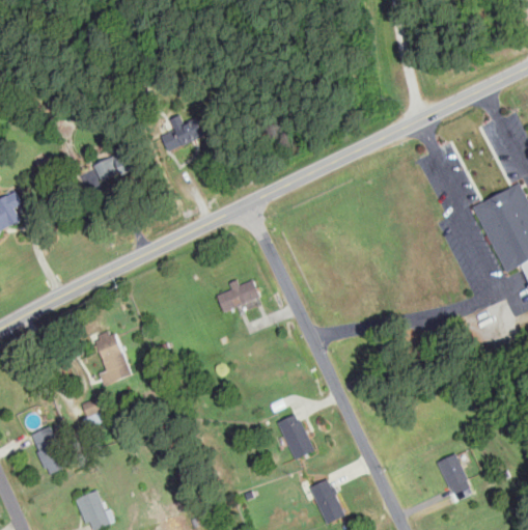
[(161,135),(167,150),(202,135),(198,127),(192,129),(189,122),(184,124),(179,114),(169,119),(173,129),(161,135)]
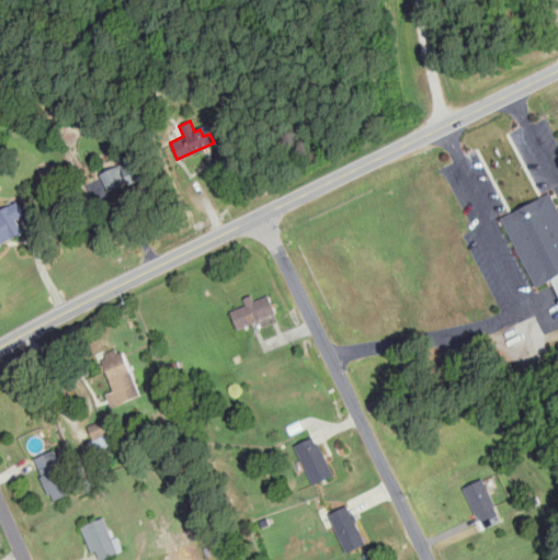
[(117,161),(132,155),(143,176),(128,184),(117,161)]
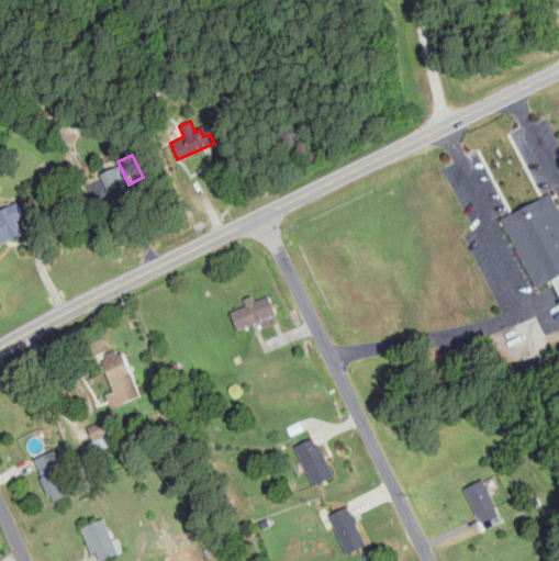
[(119,166),(123,174),(120,176),(123,183),(108,192),(99,176),(119,166)]
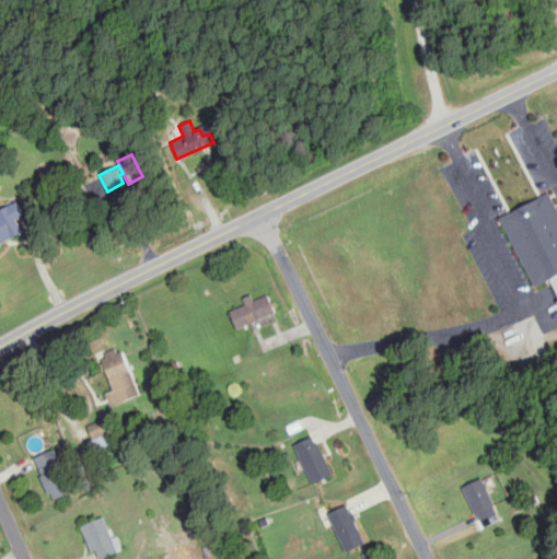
[(488,213),(538,187),(556,222),(556,277),(529,292),(488,213)]
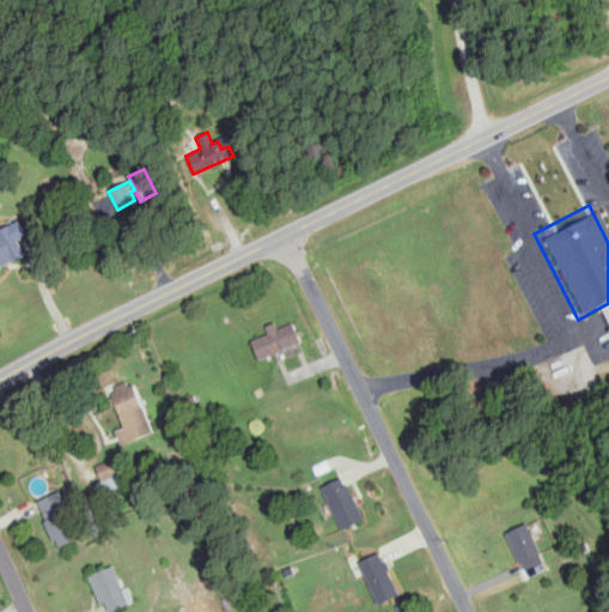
[(0,229),(16,220),(24,235),(14,240),(24,258),(0,270),(0,229)]
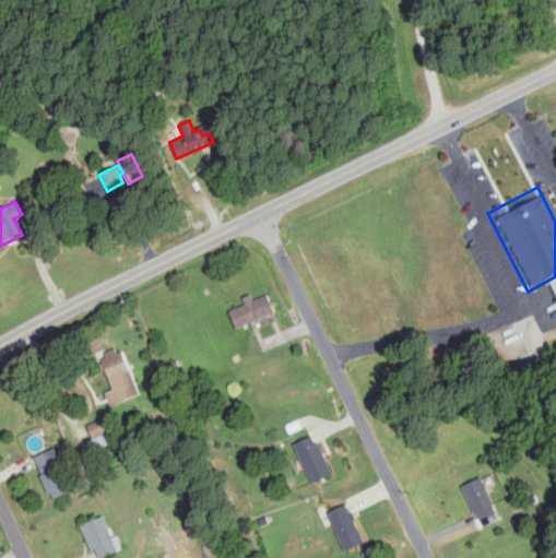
[(227,311),(243,304),(240,298),(248,294),(251,300),(265,294),(272,311),(234,328),(227,311)]
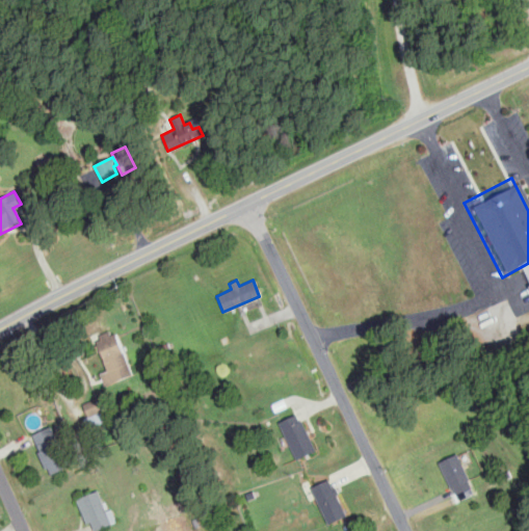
[(97,336),(107,332),(109,337),(113,335),(130,375),(109,383),(108,379),(101,382),(97,372),(105,369),(94,342),(98,340),(97,336)]
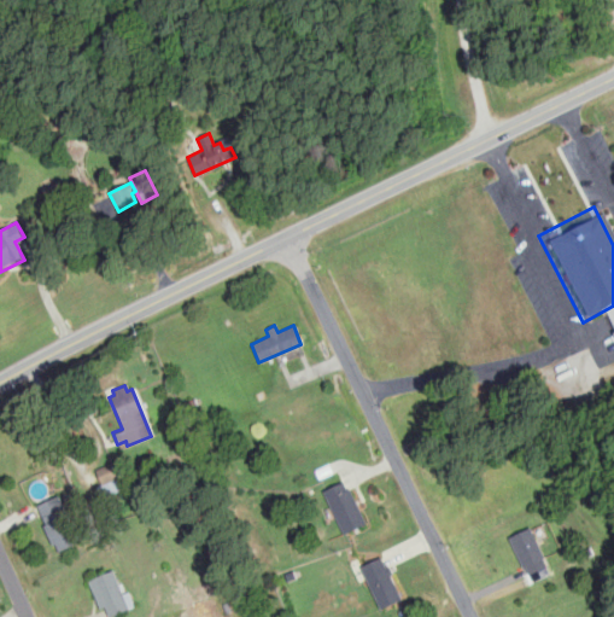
[(109,464),(120,489),(99,499),(94,488),(100,485),(94,471),(109,464)]
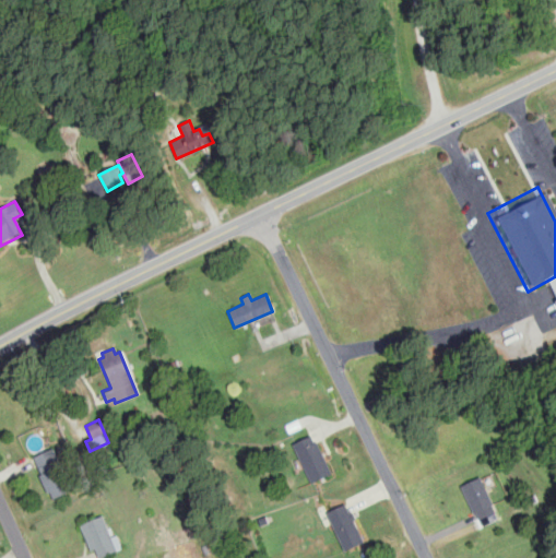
[(292,444),(309,436),(312,443),(316,442),(331,474),(310,484),(292,444)]
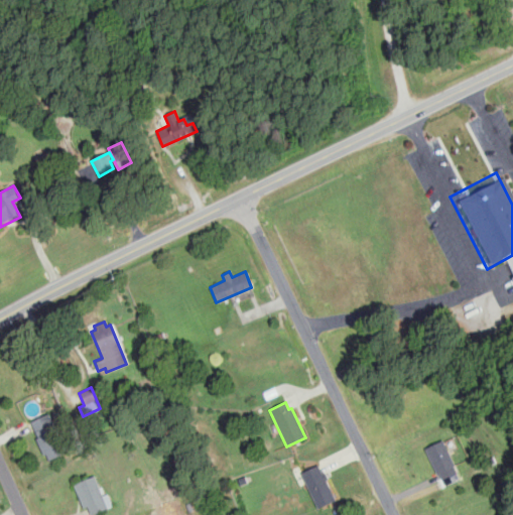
[(29,422),(47,414),(66,453),(48,461),(45,455),(42,457),(34,440),(37,439),(29,422)]
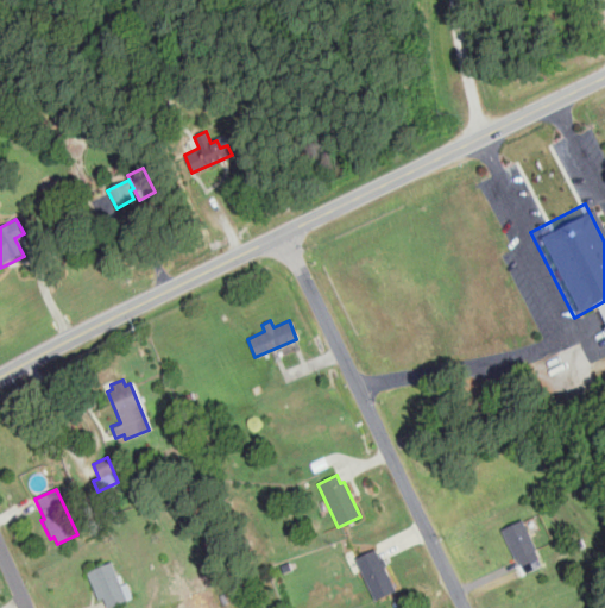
[(500,532),(521,521),(539,557),(518,568),(500,532)]
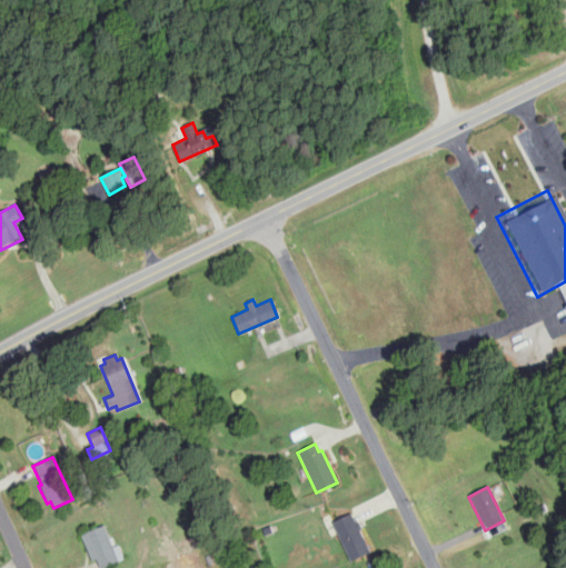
[(350,514),(369,552),(350,561),(331,522),(350,514)]
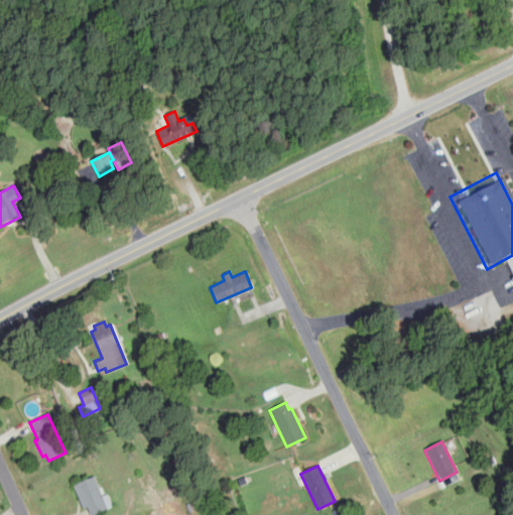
[(72,485),(93,477),(106,509),(93,514),(90,514),(87,508),(82,510),(72,485)]
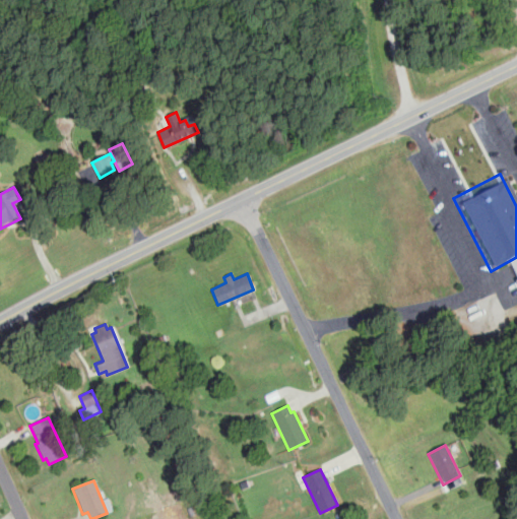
All buildings are outlined.
